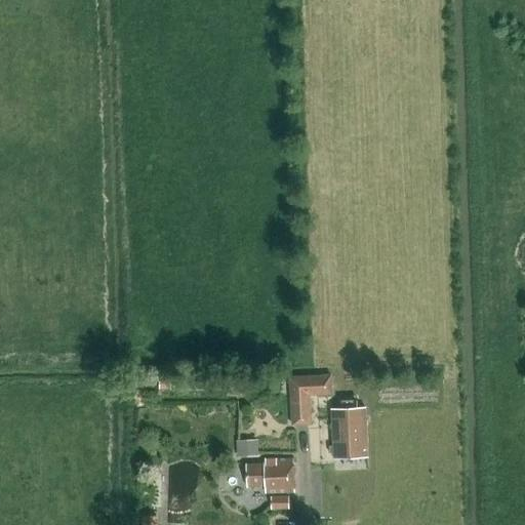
[(331,393),(331,372),(290,373),(291,423),(312,423),(312,394),(331,393)]
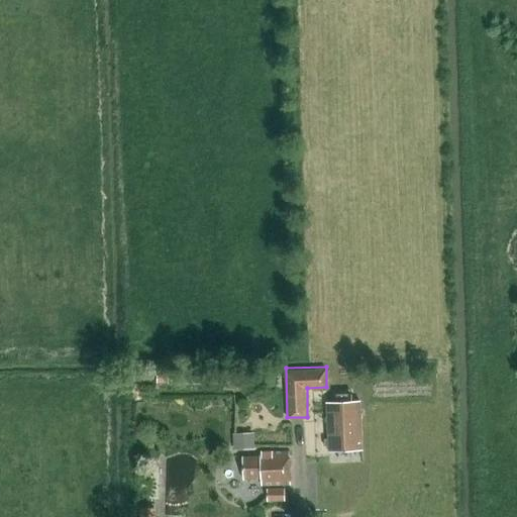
[(169,383),(169,373),(157,372),(157,383),(169,383)]
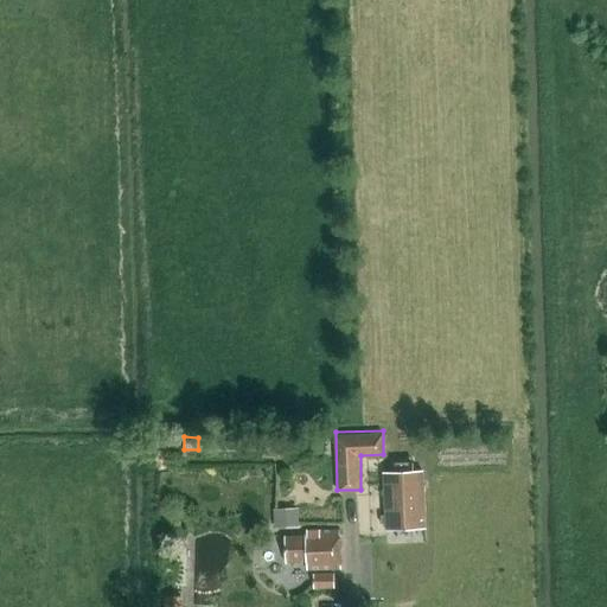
[(383,472),(385,529),(426,528),(423,470),(383,472)]
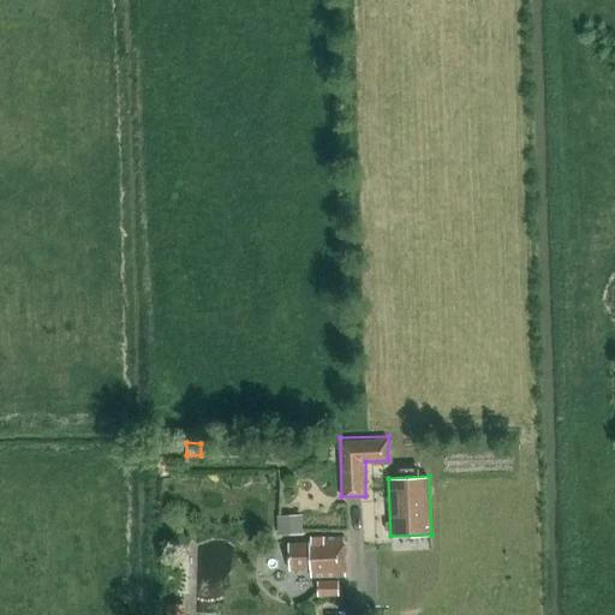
[(287,531),(311,530),(310,512),(286,513),(287,531)]
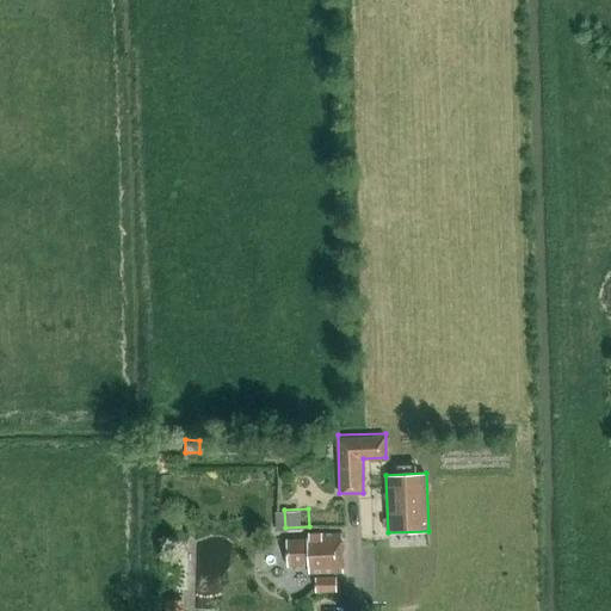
[(309,573),(341,572),(340,534),(307,535),(307,539),(287,541),(287,565),(309,565),(309,573)]
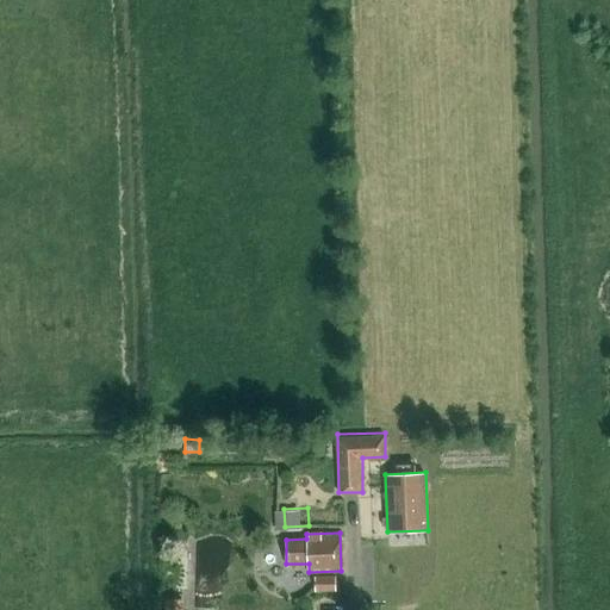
[(336,577),(315,577),(316,592),(336,591),(336,577)]
